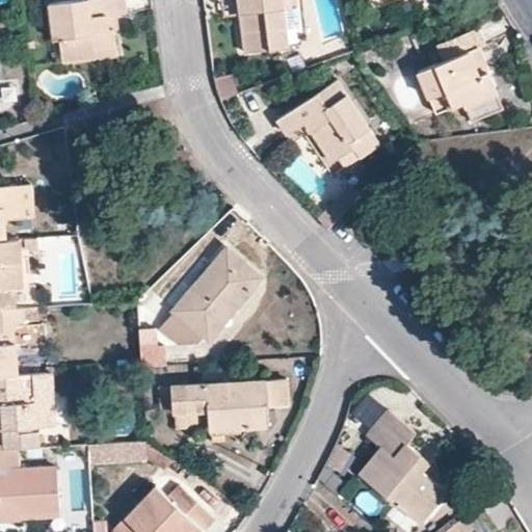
[(104,15),(116,14),(124,12),(122,0),(81,0),(48,4),(51,36),(58,35),(61,61),(94,57),(92,48),(114,46),(113,29),(105,29),(104,15)]
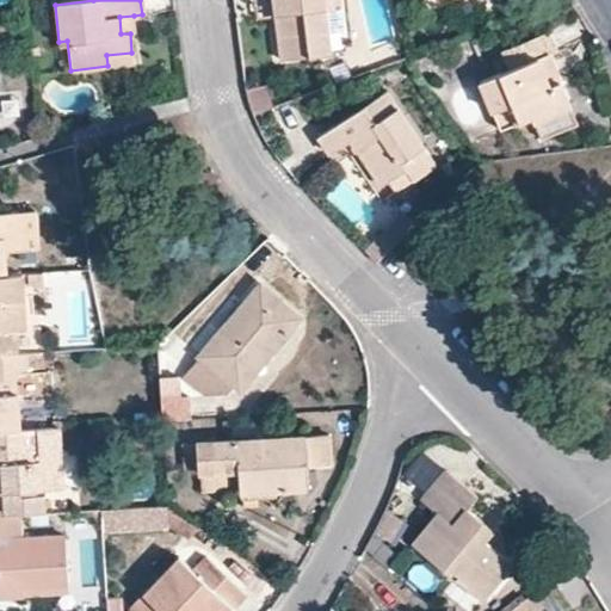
[(329,54),(327,30),(325,7),(340,5),(339,0),(273,0),(281,59),(329,54)]
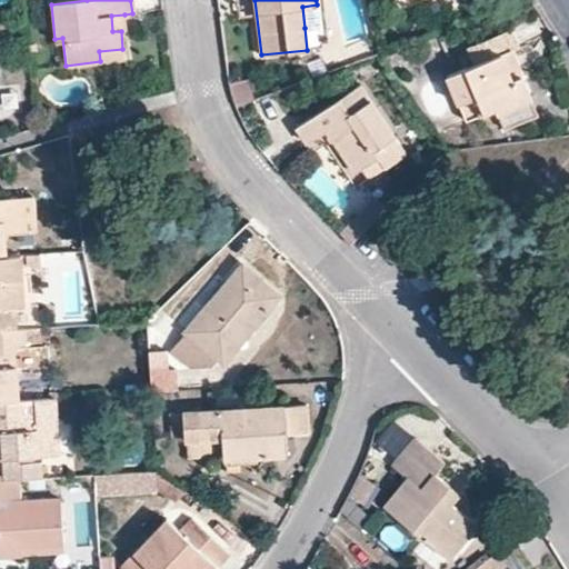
[(302,7),(305,28),(319,27),(317,5),(302,7)]
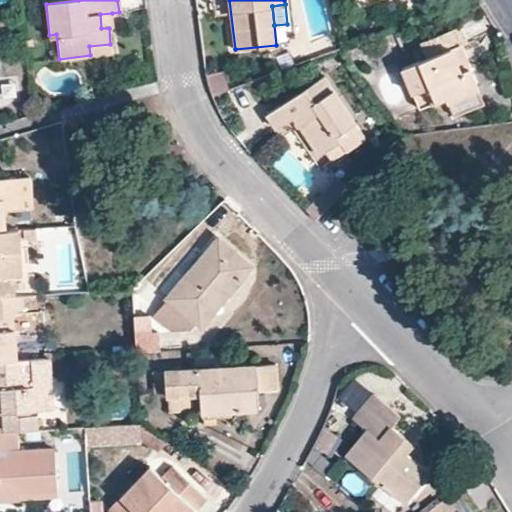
[(101,28),(109,28),(114,27),(112,13),(100,14),(101,28)]
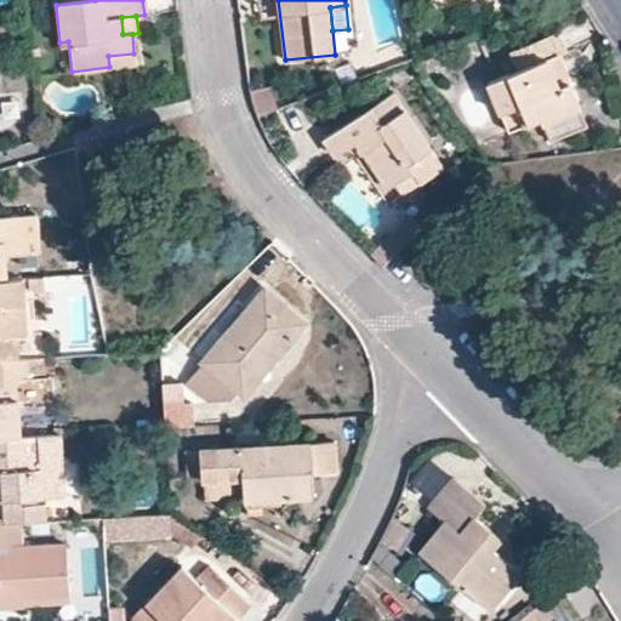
[(577,109),(568,83),(557,86),(545,60),(558,55),(565,51),(557,33),(500,56),(507,74),(488,83),(507,130),(541,115),(543,121),(577,109)]
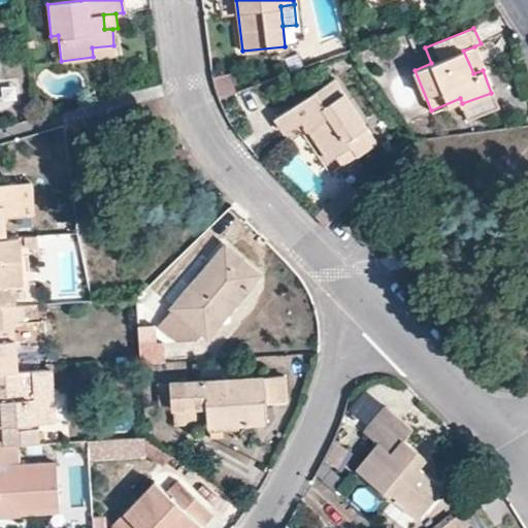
[(32,48),(31,41),(23,42),(24,50),(32,48)]
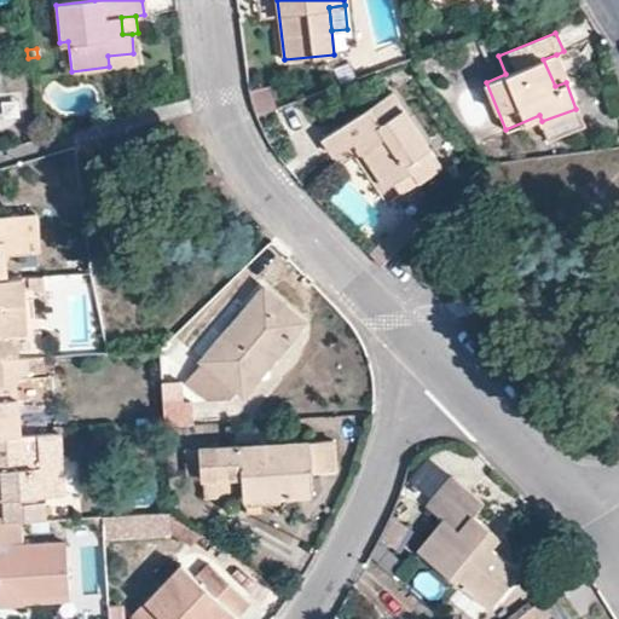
[(109,67),(134,64),(133,53),(108,56),(109,67)]
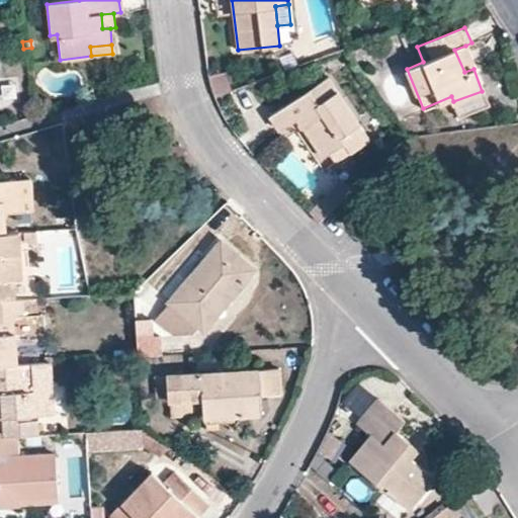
[(464,72),(473,69),(465,46),(454,50),(464,72)]
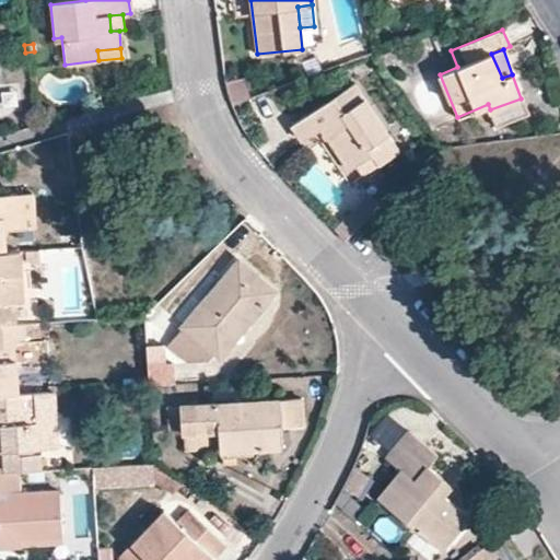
[(350,168),(356,165),(371,155),(378,164),(398,151),(352,85),(292,127),(303,141),(323,128),(350,168)]
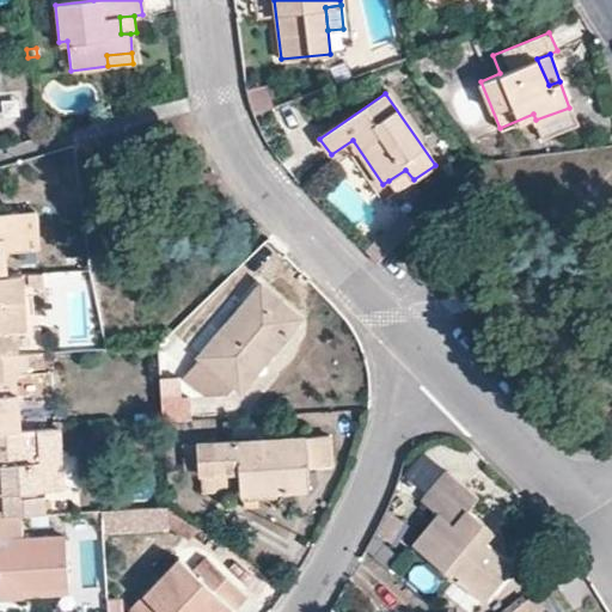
[(405,170),(389,181),(396,193),(414,179),(405,170)]
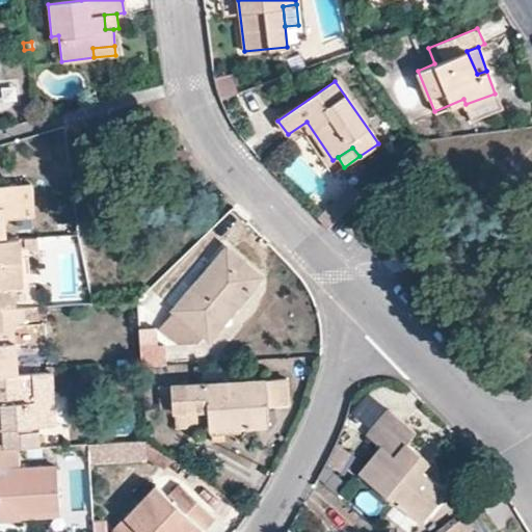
[(22,188),(0,189),(0,241),(11,241),(10,221),(24,220),(22,188)]
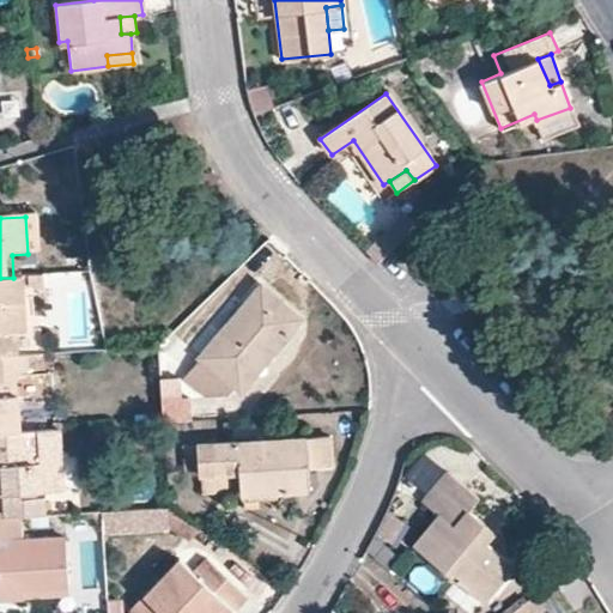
[(41,217),(25,217),(28,254),(43,254),(41,217)]
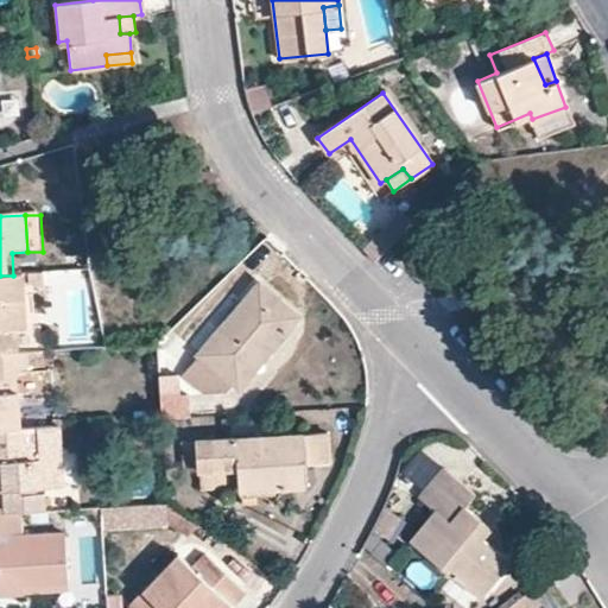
[(375,236),(363,248),(374,259),(386,247),(375,236)]
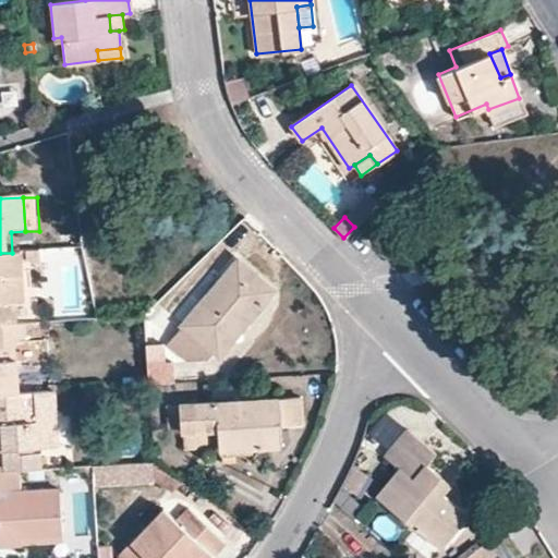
[(28,303),(25,253),(12,253),(0,253),(0,325),(22,324),(21,304),(28,303)]
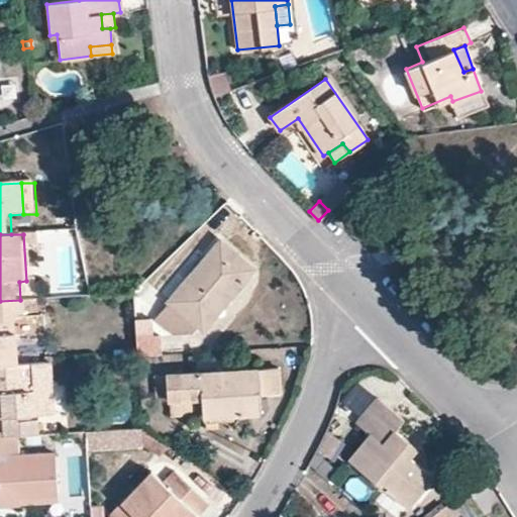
[(156,319),(182,339),(208,337),(263,270),(225,239),(156,319)]
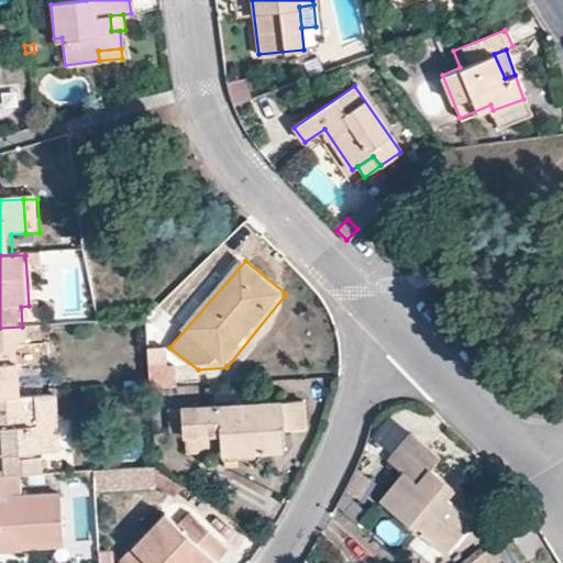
[(45,366),(43,326),(22,327),(24,367),(45,366)]
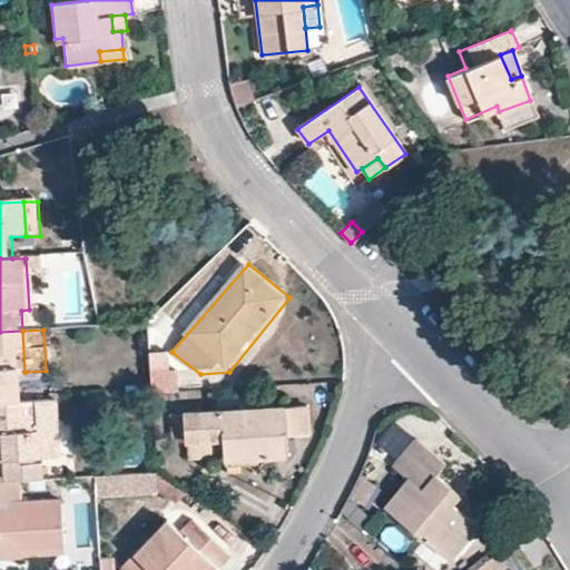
[(25,372),(22,331),(0,332),(0,403),(27,402),(25,372)]
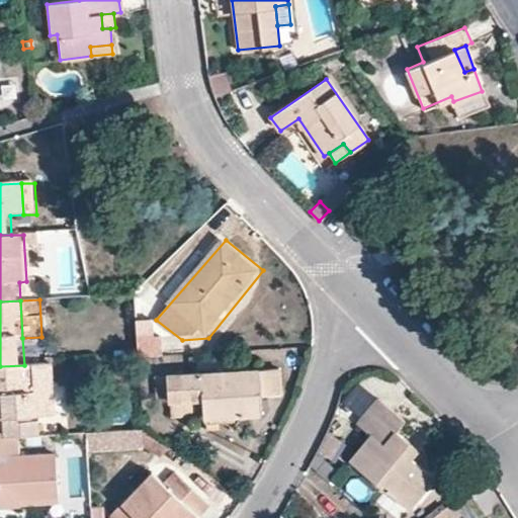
[(140,345),(142,359),(185,355),(183,341),(140,345)]
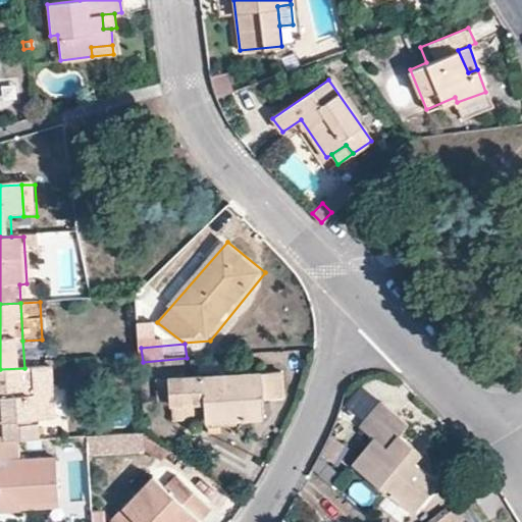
[(53,418),(50,367),(24,368),(0,369),(0,420),(4,421),(5,441),(21,440),(37,439),(36,419),(53,418)]
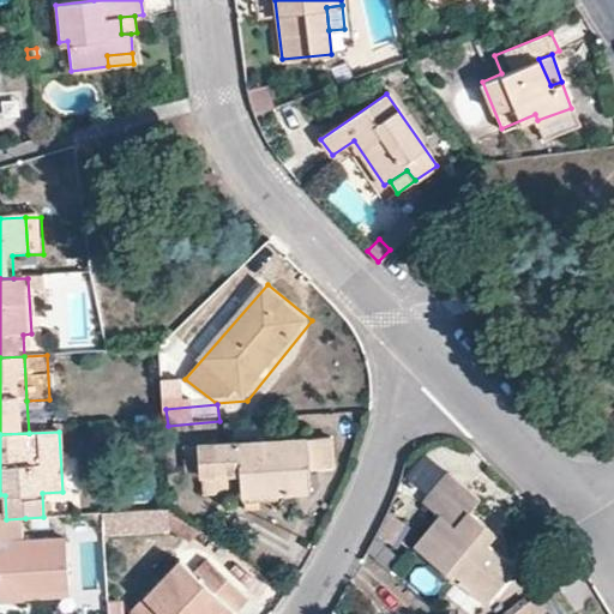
[(313,441),(315,473),(337,471),(336,440),(313,441)]
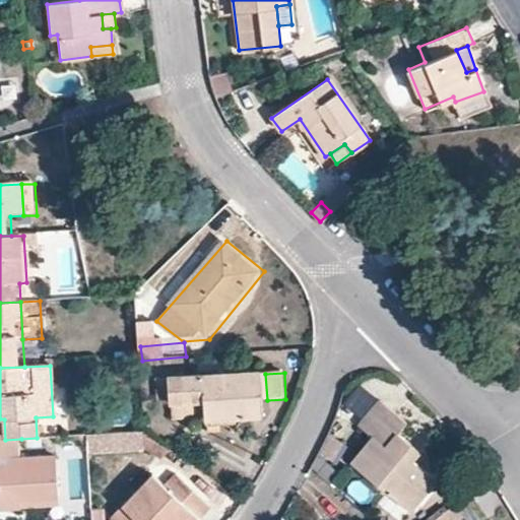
[(268,424),(267,400),(265,374),(172,379),(173,401),(205,400),(206,417),(207,427),(268,424)]
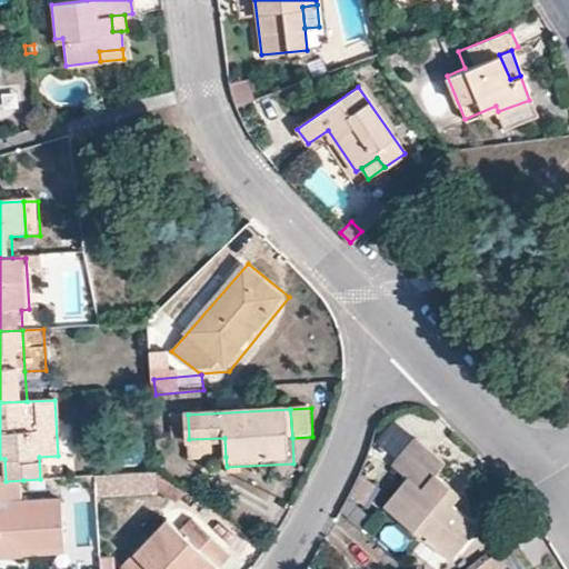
[(189,439),(188,415),(171,416),(172,440),(189,439)]
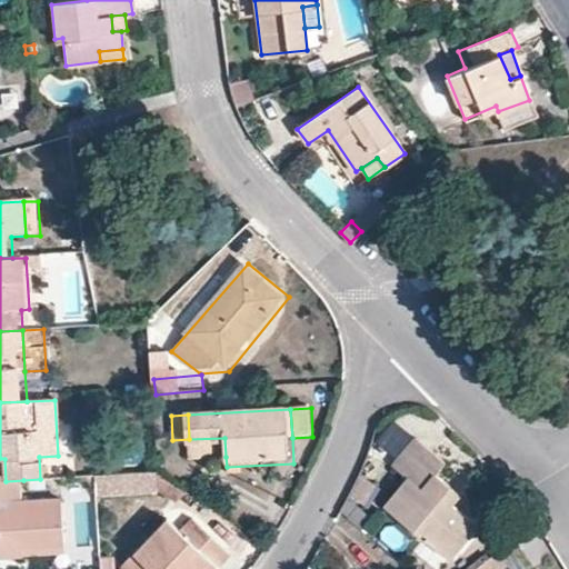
[(190,459),(226,457),(225,438),(189,439),(190,459)]
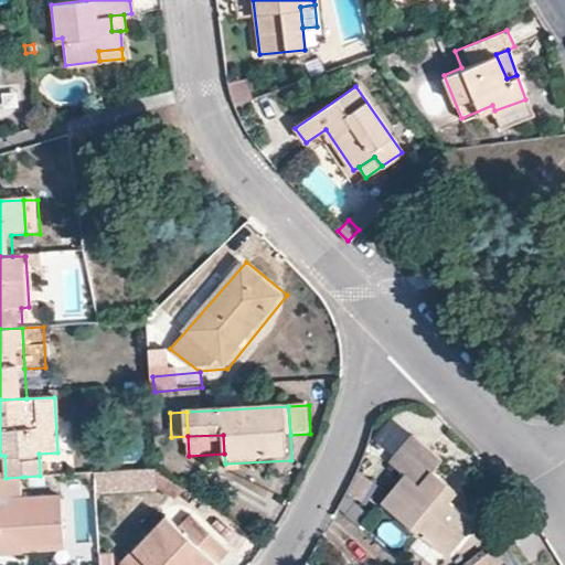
[(446,558),(476,524),(467,516),(447,501),(456,491),(436,475),(445,464),(412,436),(390,462),(406,476),(382,504),(437,551),(446,558)]
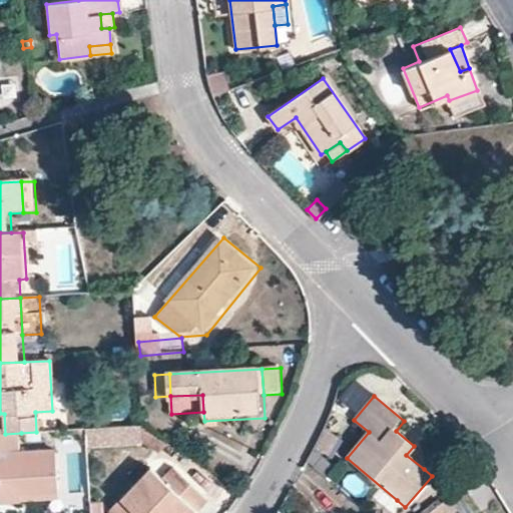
[(142,444),(140,424),(89,428),(90,448),(142,444)]
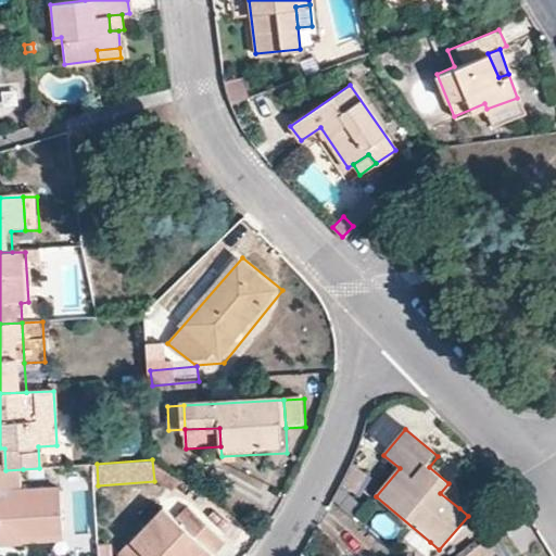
[(0,492),(24,491),(23,469),(5,470),(0,470),(0,492)]
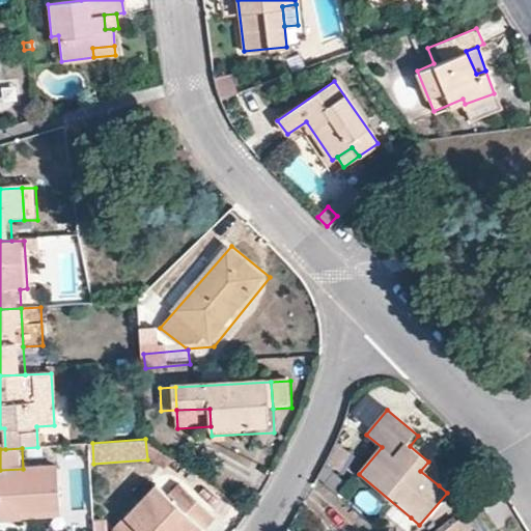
[(0,470),(0,520),(20,519),(20,509),(58,506),(56,467),(23,469),(0,470)]
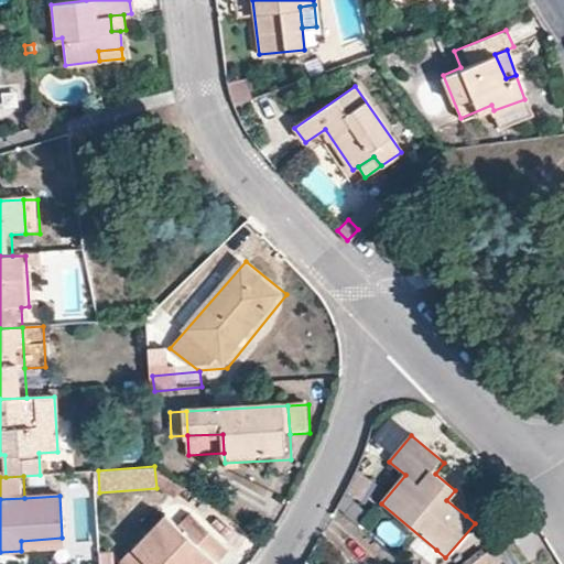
[(212,563),(226,550),(190,516),(177,529),(165,518),(122,563),(123,563),(212,563)]
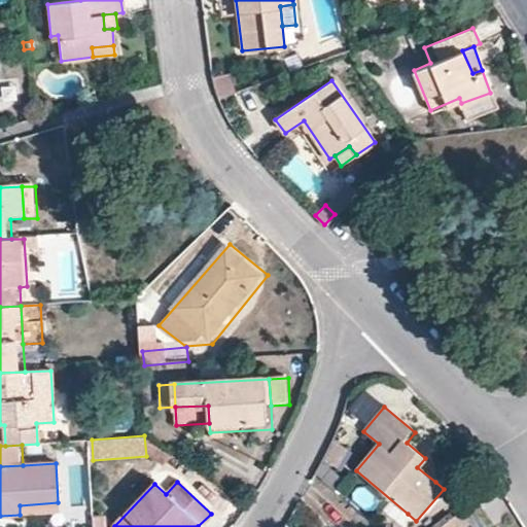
[(20,505),(20,515),(59,513),(58,502),(20,505)]
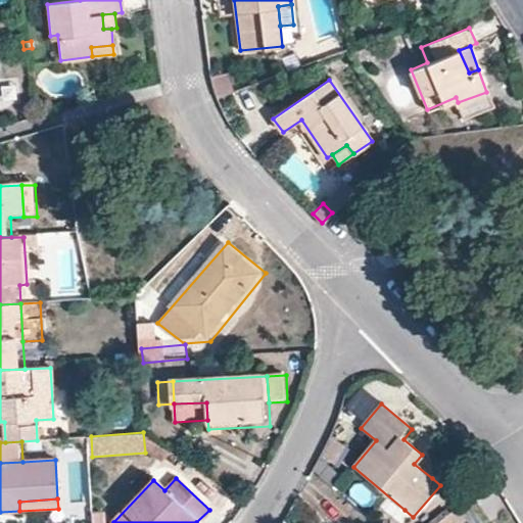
[(465,522),(468,521),(459,509),(441,522),(465,522)]
